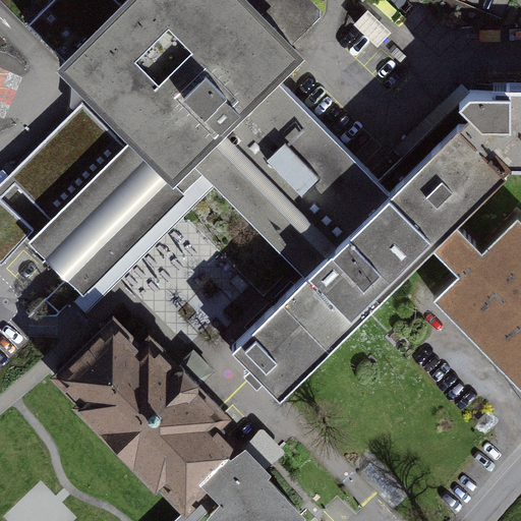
[(385,188),(287,81),(305,58),(292,45),(324,14),(309,0),(126,0),(121,5),(94,33),(60,0),(54,0),(31,24),(67,60),(63,66),(137,141),(125,155),(82,111),(0,181),(0,200),(36,235),(29,241),(88,309),(217,191),(298,273),(231,341),(276,394),(507,175),(520,173),(520,87),(472,85),(459,111),(385,188)]
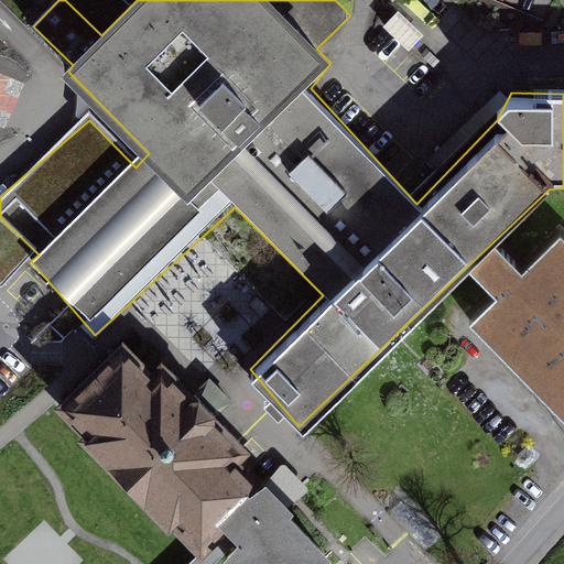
[(126,0),(65,0),(101,35),(131,6),(126,0)]
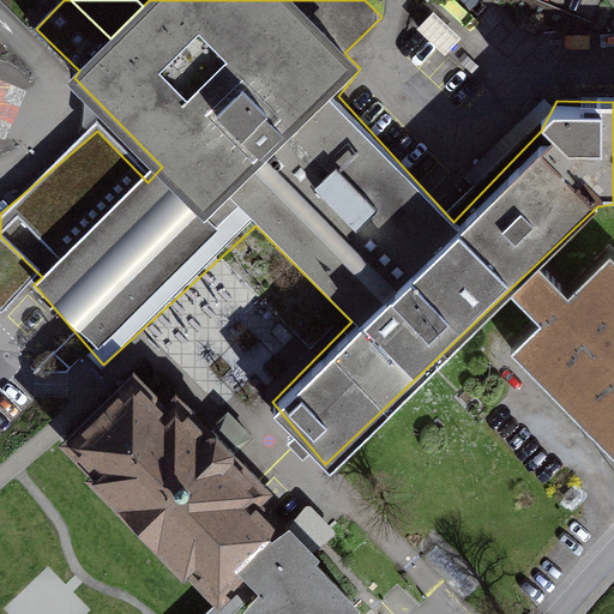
[(447,50),(461,40),(435,10),(422,22),(447,50)]
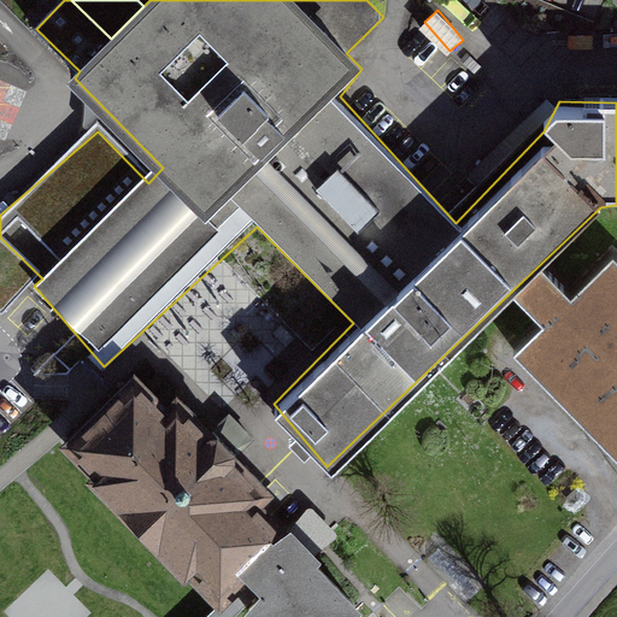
[(482,181),(550,110),(540,100),(471,171),(482,181)]
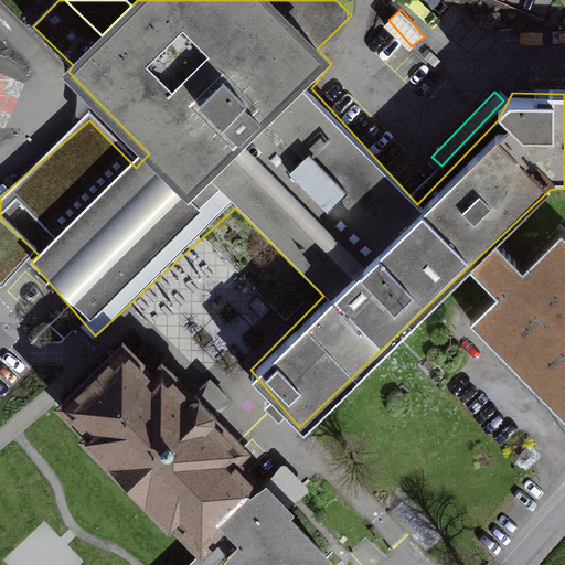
[(0,290),(0,291),(31,262),(39,255),(0,217),(0,290)]
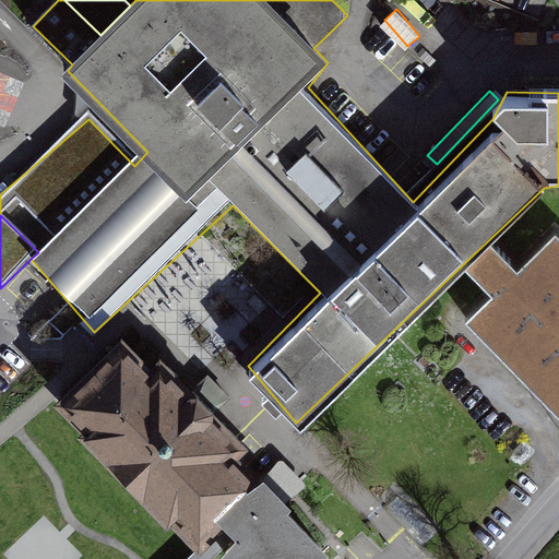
[(558,238),(552,233),(463,323),(558,418),(558,238)]
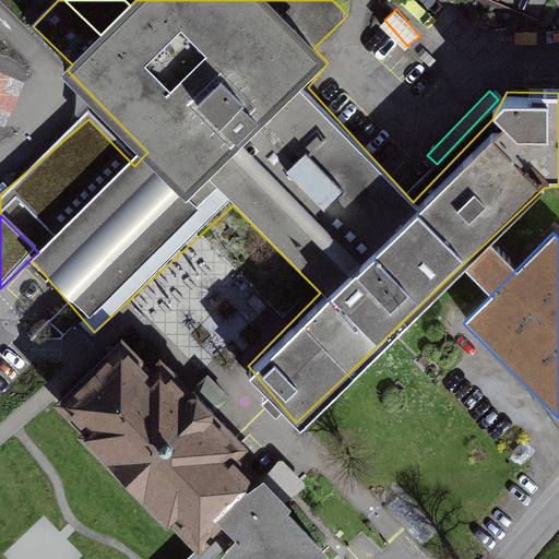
[(251,474),(119,340),(56,402),(189,536),(251,474)]
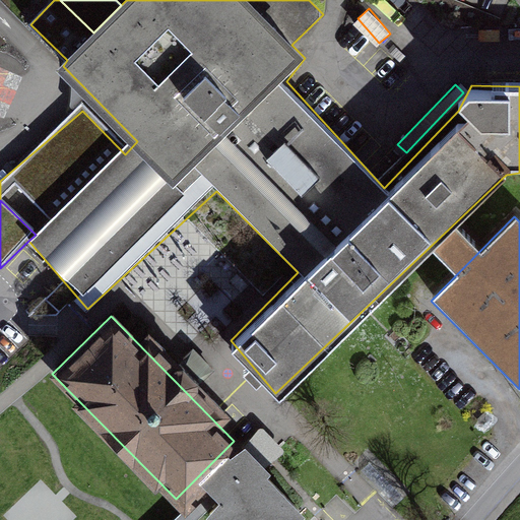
[(289,519),(305,505),(244,447),(191,502),(210,519),(289,519)]
